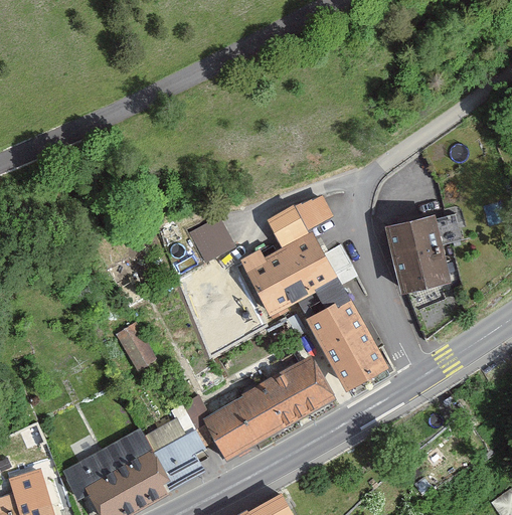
[(326,194),(271,221),(283,247),(338,218),(326,194)]
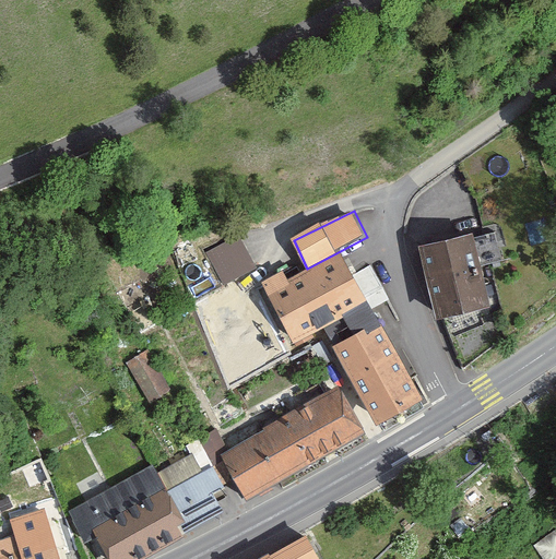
[(415,246),(432,320),(486,308),(470,234),(415,246)]
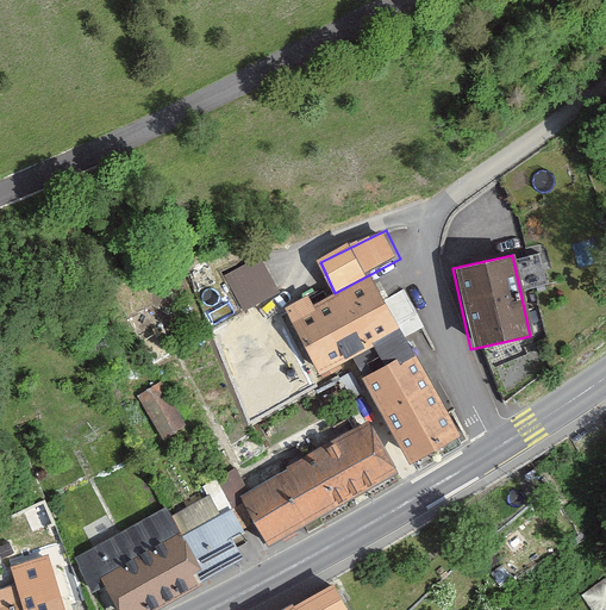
[(267,260),(231,278),(247,309),(282,291),(267,260)]
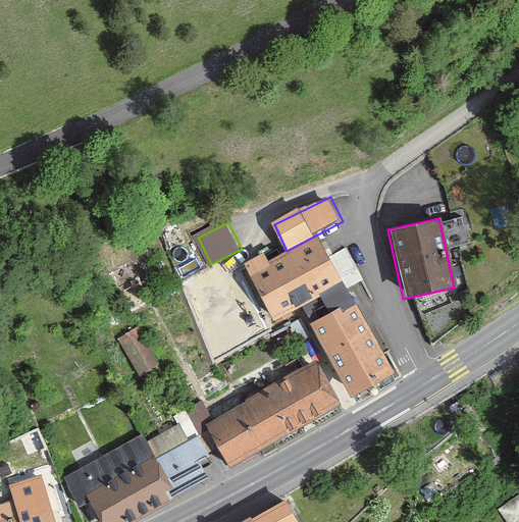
[(243,263),(249,275),(272,318),(309,299),(339,282),(361,271),(348,248),(328,258),(317,237),(269,262),(263,253),(243,263)]
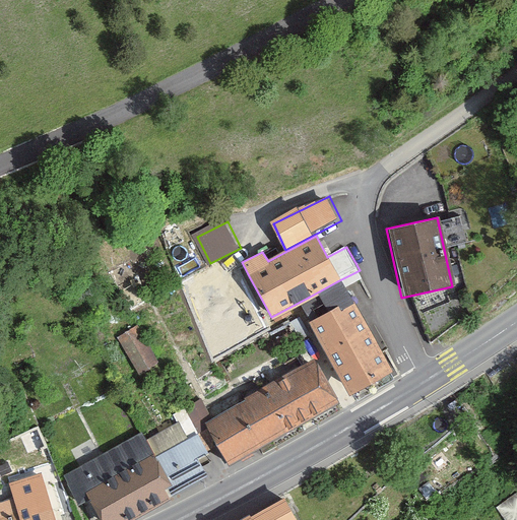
[(386,372),(348,302),(337,281),(308,298),(318,317),(308,323),(344,393),(386,372)]
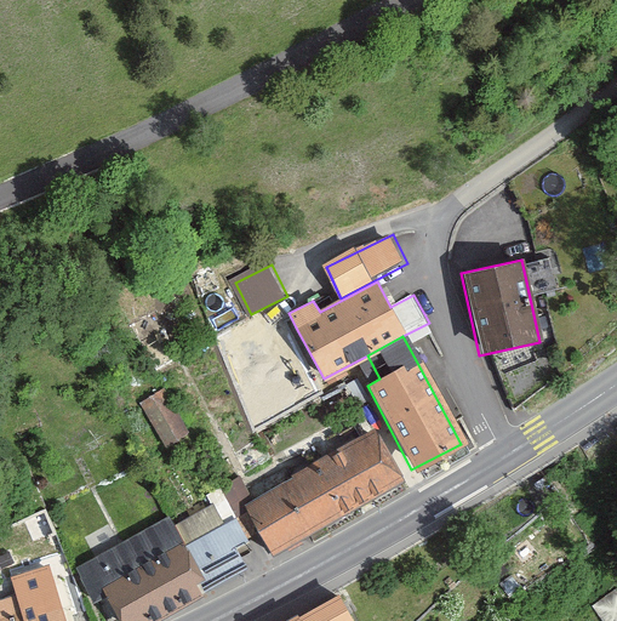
[(142,404),(165,448),(193,433),(169,389),(142,404)]
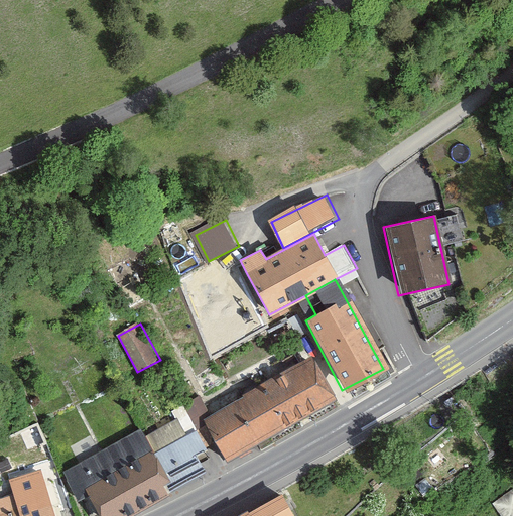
[(331,400),(307,358),(228,401),(251,443),(331,400)]
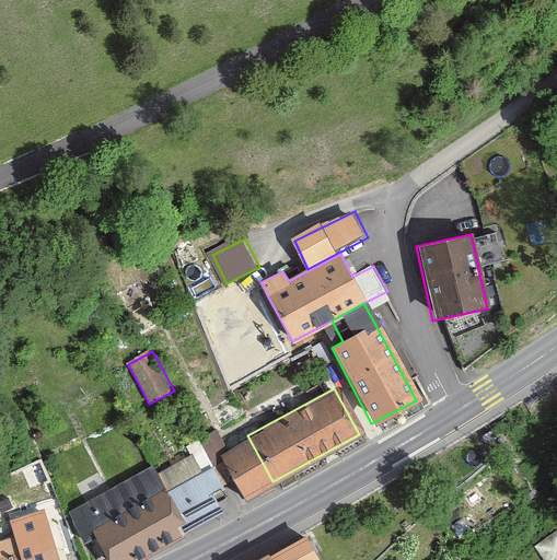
[(241,499),(273,481),(247,435),(225,447),(217,429),(196,440),(202,450),(208,458),(222,486),(229,481),(241,499)]
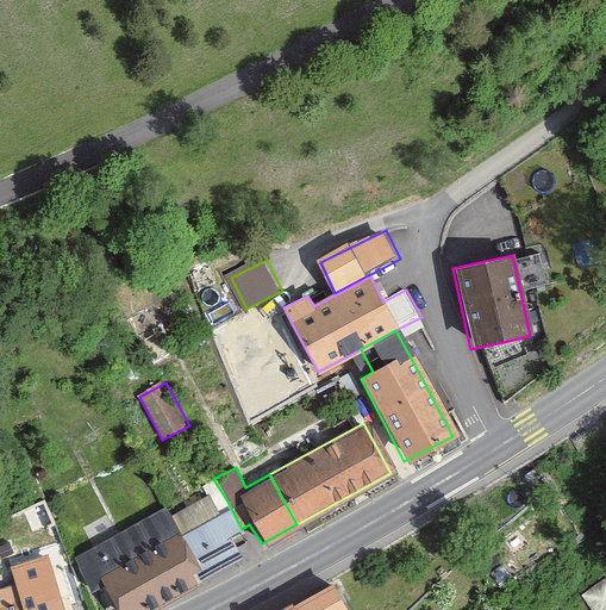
[(173,517),(208,584),(242,565),(227,535),(242,529),(226,499),(220,490),(173,517)]
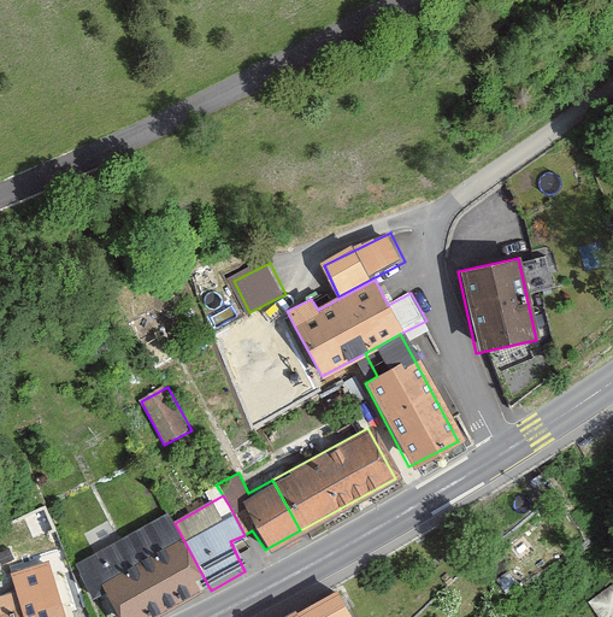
[(171,516),(78,564),(96,600),(110,594),(122,616),(160,616),(211,591),(175,523),(171,516)]
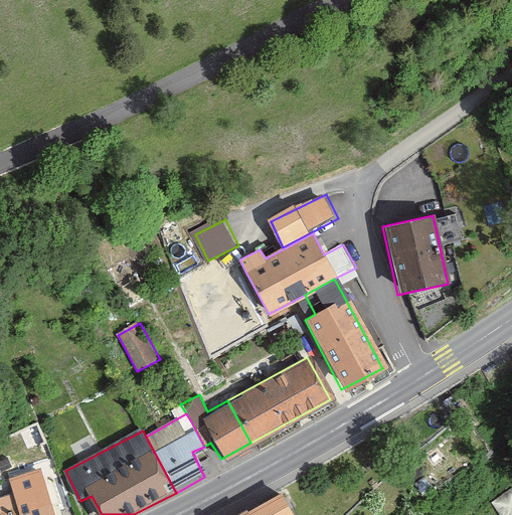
[(511,492),(495,504),(502,514),(511,514),(511,492)]
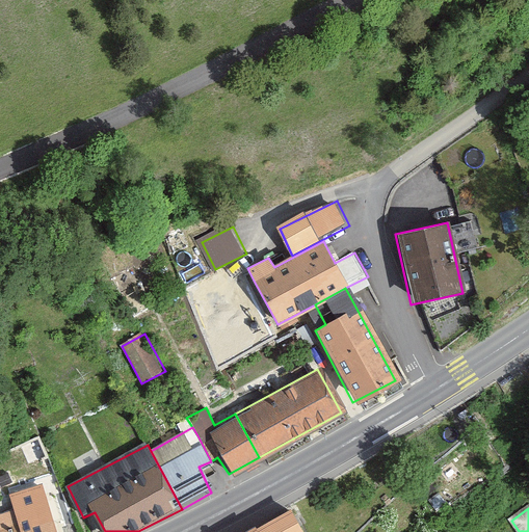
[(0,531),(52,531),(47,511),(16,520),(12,511),(0,514),(0,531)]
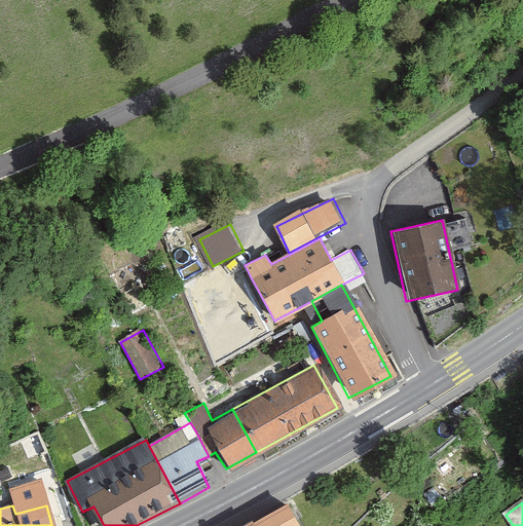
[(245,525),(293,525),(283,505),(262,517),(245,525)]
